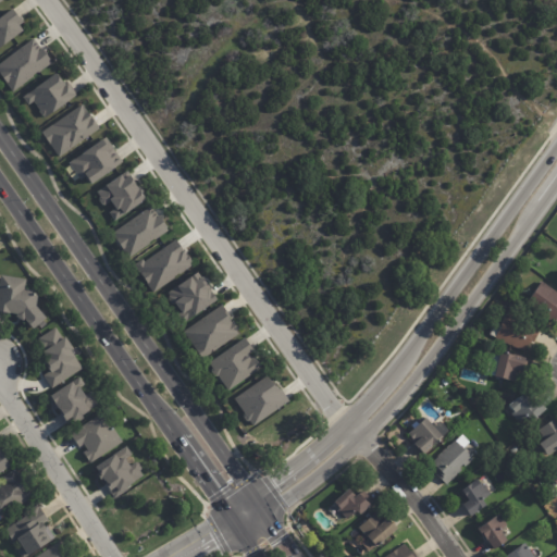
[(0,46),(25,32),(13,10),(0,17),(0,46)]
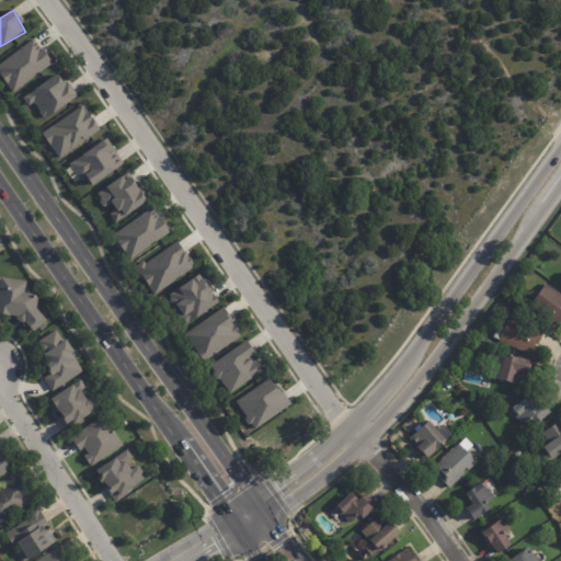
[(53,64),(35,38),(0,61),(0,75),(12,92),(53,64)]
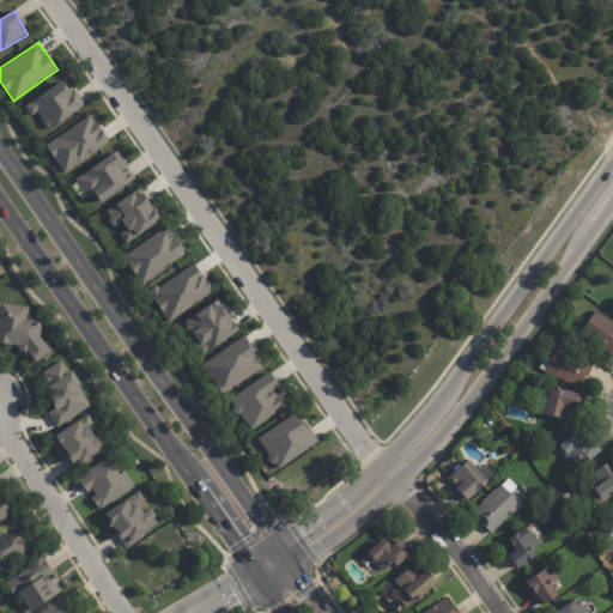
[(24,104),(31,116),(37,113),(48,129),(83,108),(66,79),(24,104)]
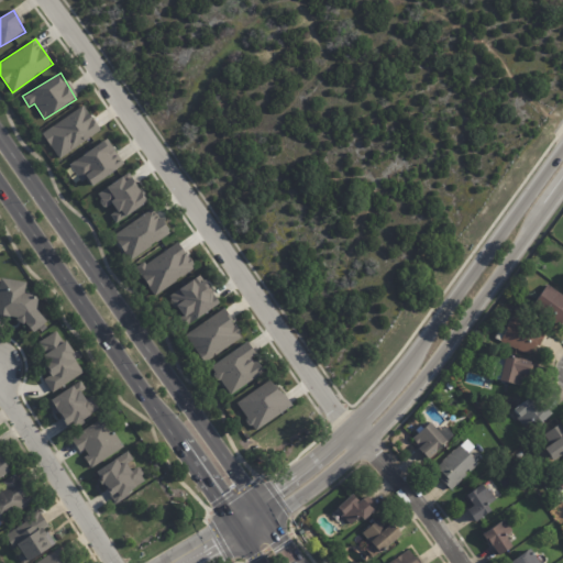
[(42,133),(58,158),(101,131),(84,105),(42,133)]
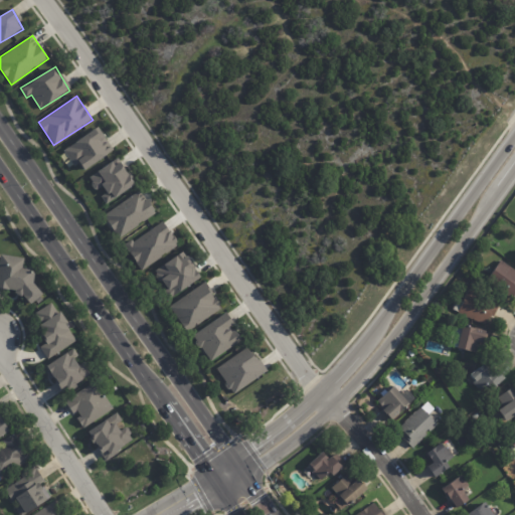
[(78,163),(83,170),(114,150),(99,127),(62,150),(73,166),(78,163)]
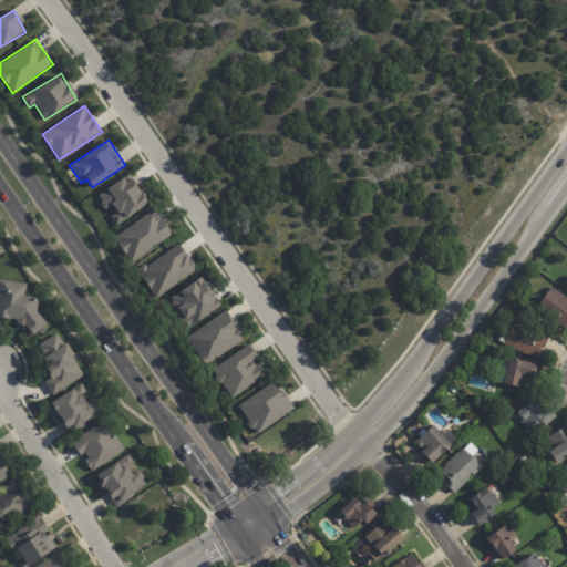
[(109,213),(116,224),(148,204),(130,175),(98,196),(107,213),(109,213)]
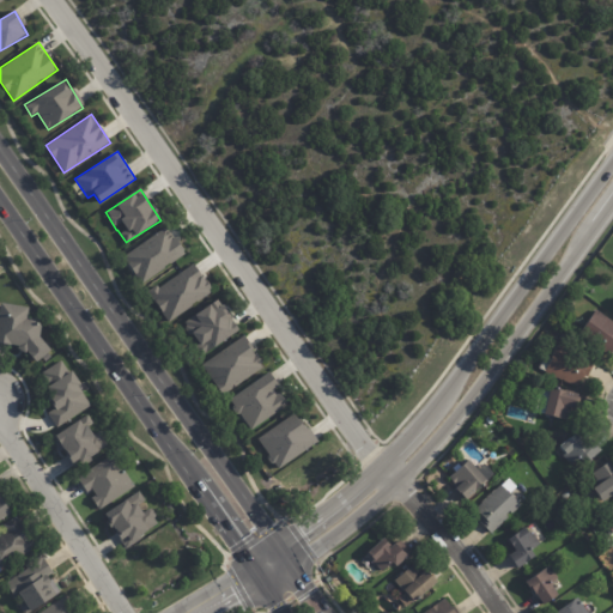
[(122,254),(139,283),(186,255),(169,226),(122,254)]
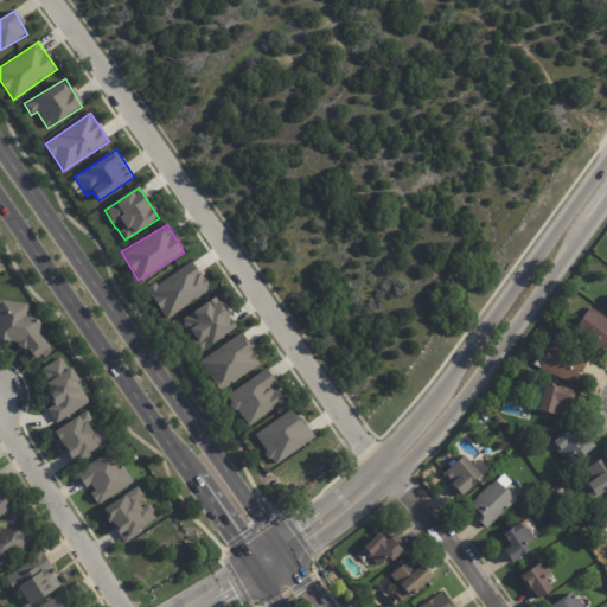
[(165,318),(211,289),(192,261),(147,289),(165,318)]
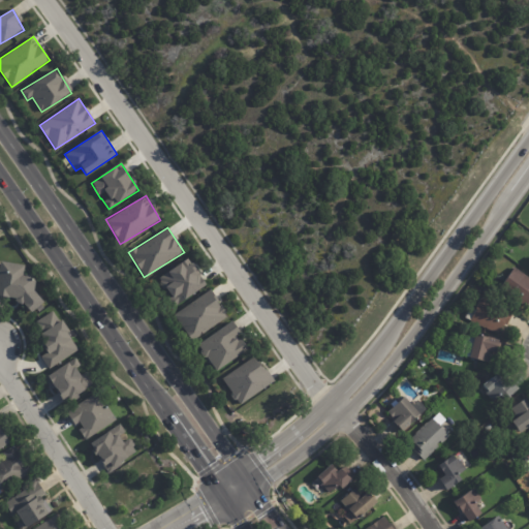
[(206,286),(190,258),(157,277),(174,305),(206,286)]
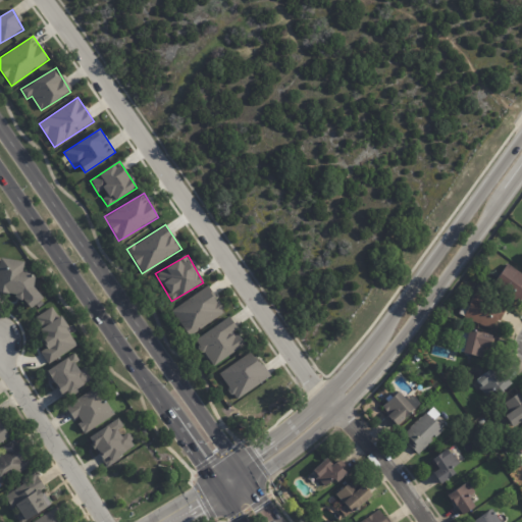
[(0,258),(23,261),(22,270),(31,271),(35,277),(33,285),(43,297),(41,300),(44,303),(39,308),(35,304),(31,308),(22,300),(23,300),(22,298),(21,300),(13,296),(15,294),(0,291),(0,258)]
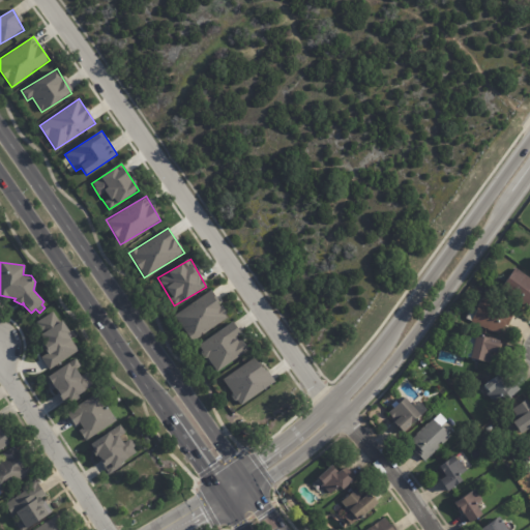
[(529,303),(528,306),(502,287),(518,267),(529,276),(529,303)]
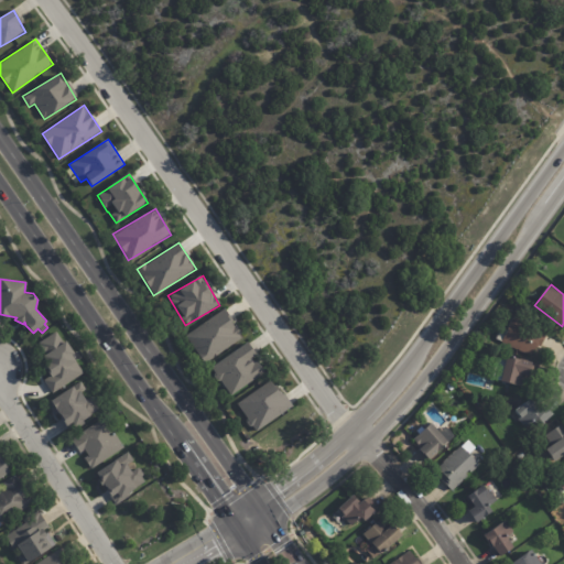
[(185,334),(203,362),(242,338),(225,310),(185,334)]
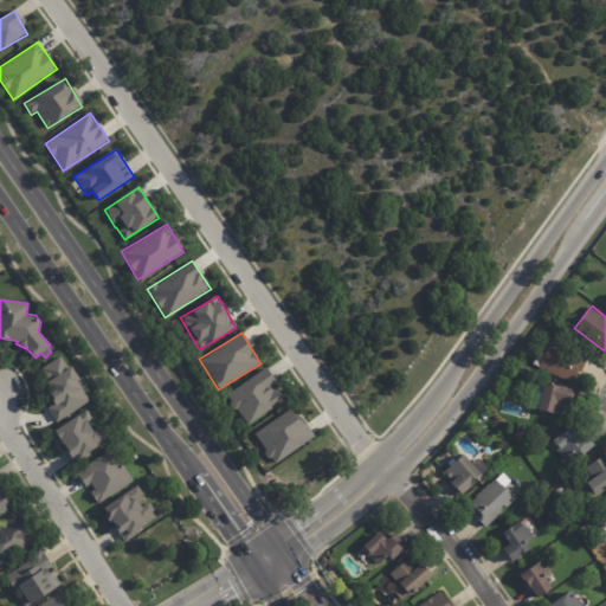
[(587,360),(582,372),(580,371),(578,373),(577,373),(573,381),(545,369),(541,367),(552,341),(588,358),(587,360)]
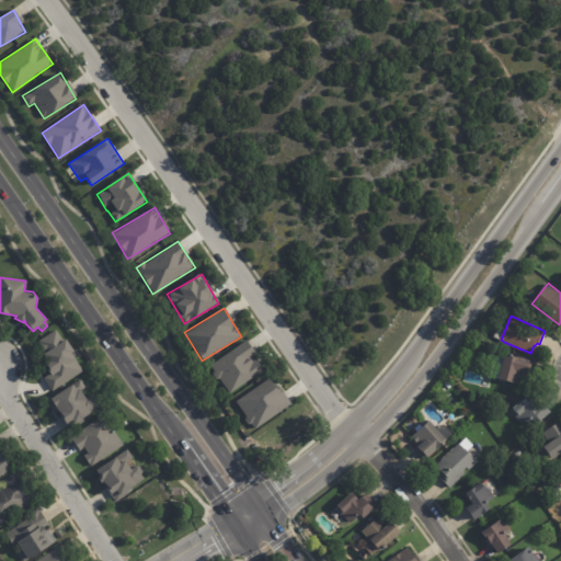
[(55,329),(63,340),(65,338),(73,351),(70,353),(82,370),(52,390),(44,378),(49,374),(45,367),(47,366),(45,363),(47,361),(43,354),(45,353),(37,341),(55,329)]
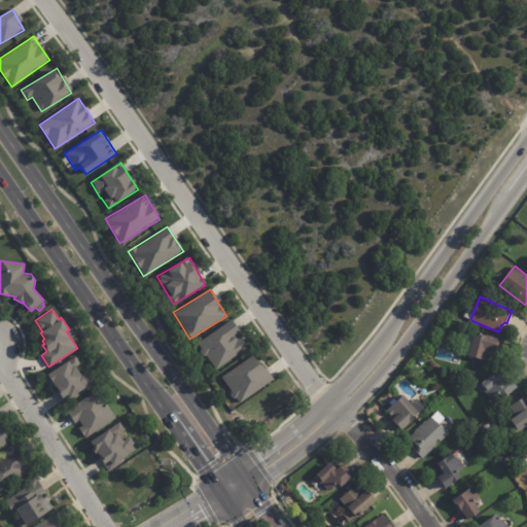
[(215,370),(246,348),(236,332),(239,330),(232,319),(197,343),(215,370)]
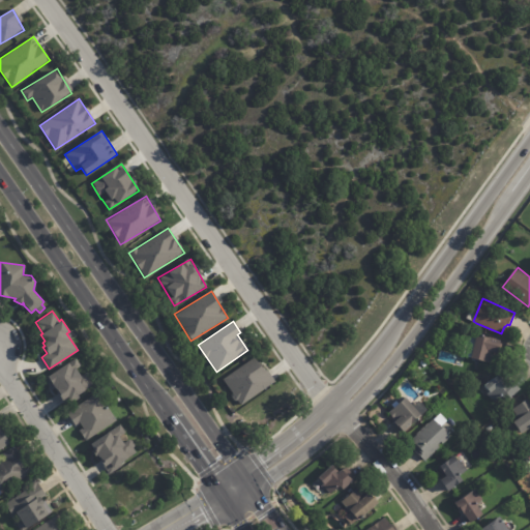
[(502,344),(500,355),(496,353),(493,363),(472,358),(477,334),(501,341),(501,343),(503,343),(502,344)]
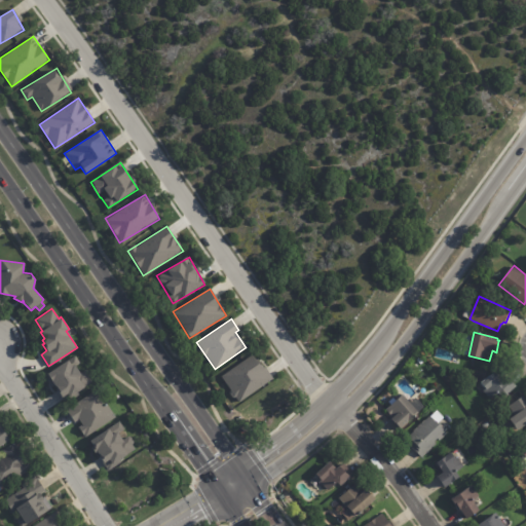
[(220,375),(237,402),(271,380),(255,353),(220,375)]
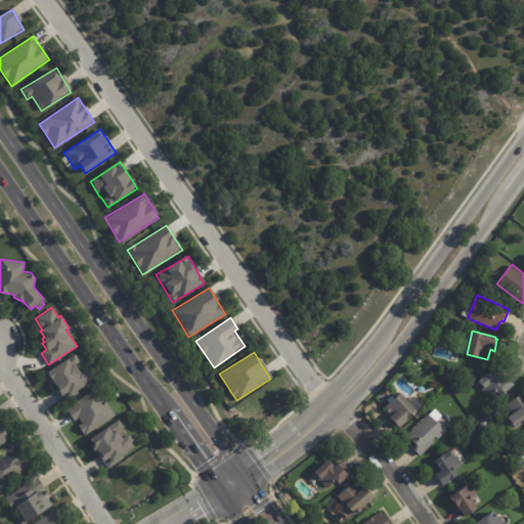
[(75,353),(80,361),(76,364),(80,370),(86,366),(91,373),(87,376),(91,380),(77,390),(79,393),(72,398),(71,397),(66,401),(55,387),(56,386),(54,383),(51,385),(44,375),(75,353)]
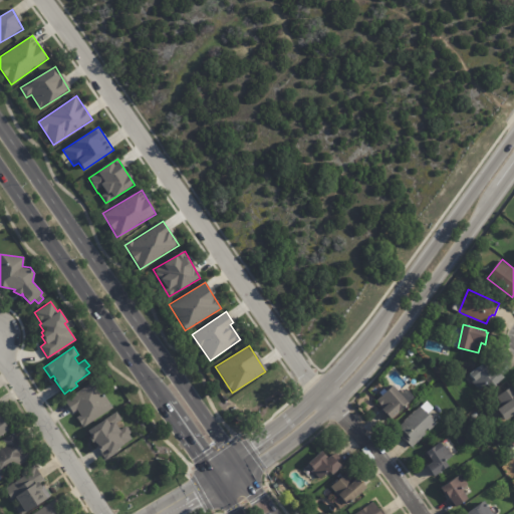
[(490,371),(490,372),(496,367),(504,377),(489,391),(486,387),(480,393),(473,384),(476,381),(470,374),(483,363),(490,371)]
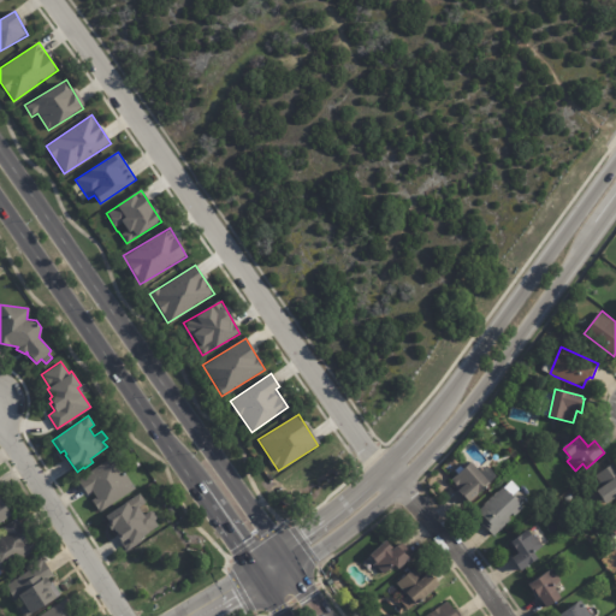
[(135,487),(113,455),(77,479),(87,495),(92,491),(95,497),(90,499),(99,511),(135,487)]
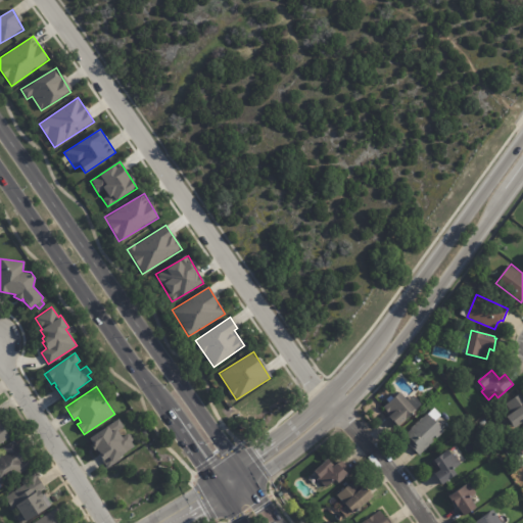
[(409,399),(417,409),(396,427),(388,418),(390,416),(390,415),(391,415),(384,407),(401,391),(409,399)]
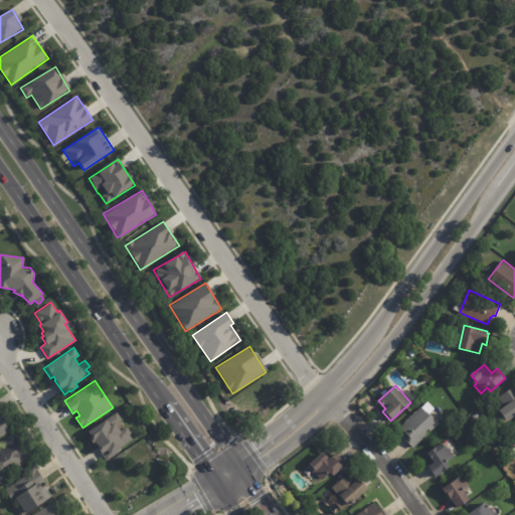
[(514,414),(506,421),(499,410),(503,407),(497,398),(514,385),(514,414)]
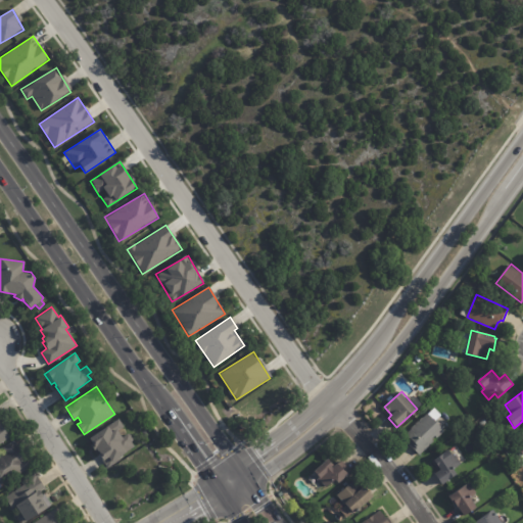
[(441,416),(436,421),(445,430),(437,437),(435,435),(432,438),(434,440),(421,455),(411,444),(413,442),(411,441),(413,439),(411,436),(410,437),(407,434),(419,421),(420,421),(429,413),(429,414),(435,408),(442,415),(441,416)]
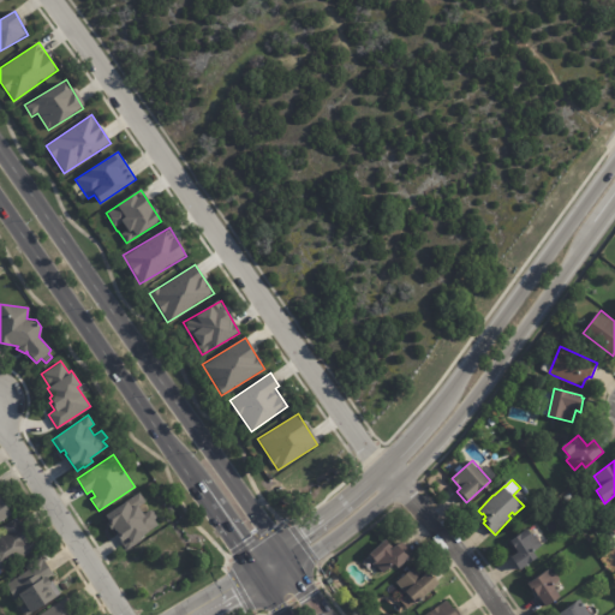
[(0,490),(3,494),(0,495),(0,497),(1,499),(4,497),(7,503),(5,505),(11,514),(0,520),(0,490)]
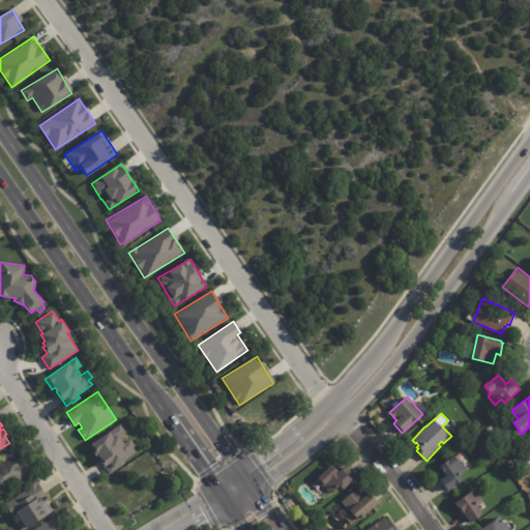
[(104,468),(99,460),(97,455),(95,458),(90,450),(92,449),(89,444),(119,423),(125,432),(118,437),(123,443),(128,439),(131,440),(134,444),(134,446),(137,451),(127,458),(127,459),(120,464),(121,465),(109,474),(104,468)]
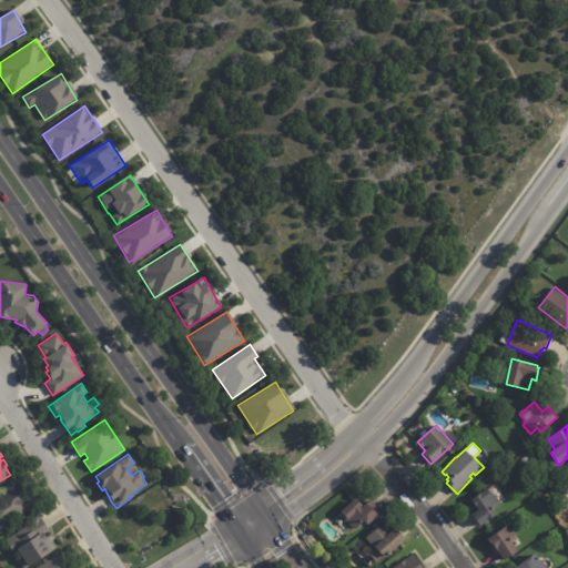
[(30,487),(33,493),(27,497),(33,506),(1,527),(0,525),(0,493),(4,490),(2,486),(14,478),(17,483),(24,478),(30,487)]
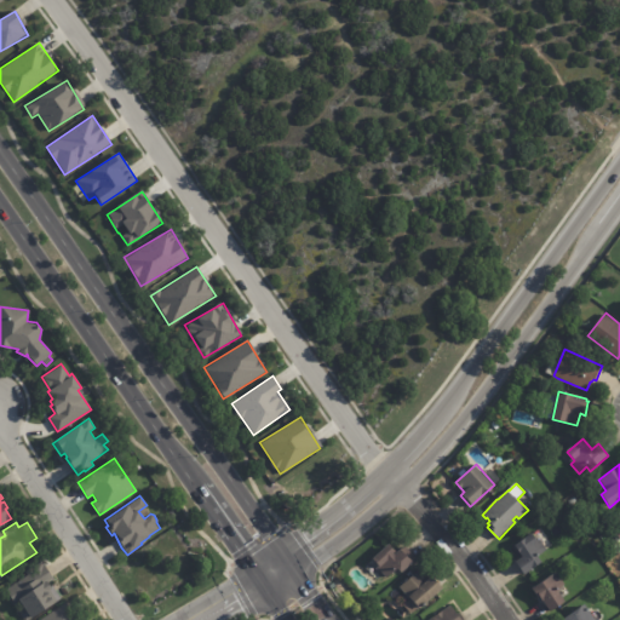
[(534,533),(539,540),(540,539),(547,550),(539,555),(543,561),(533,567),(534,568),(526,574),(517,561),(521,557),(514,546),(534,532),(534,533)]
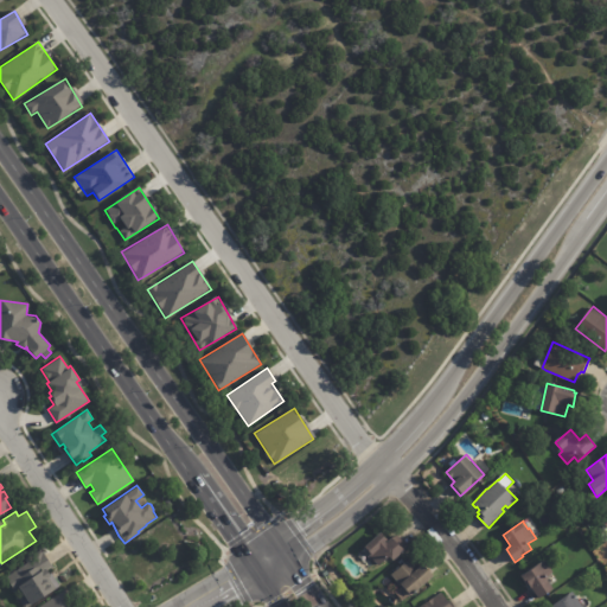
[(564,529),(572,525),(575,531),(568,535),(564,529)]
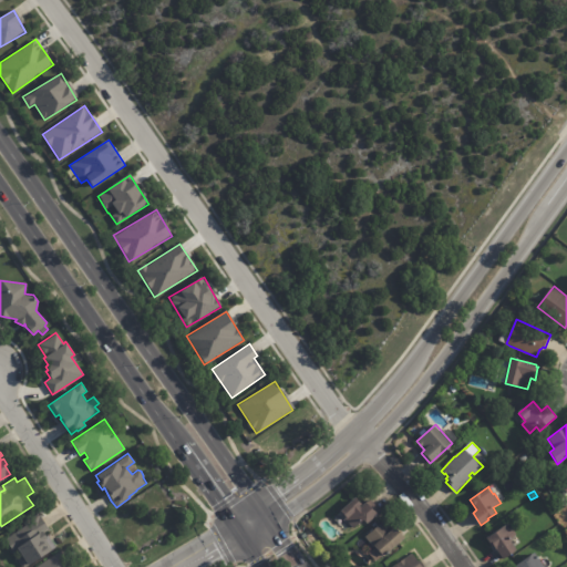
[(534,506),(531,502),(536,497),(539,502),(534,506)]
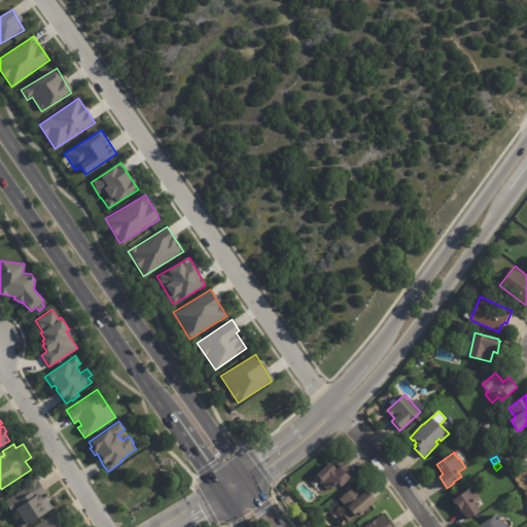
[(344,464),(353,476),(351,478),(351,479),(342,487),(338,483),(328,492),(321,484),(321,483),(319,480),(319,479),(316,476),(330,463),(336,469),(335,470),(335,471),(344,464)]
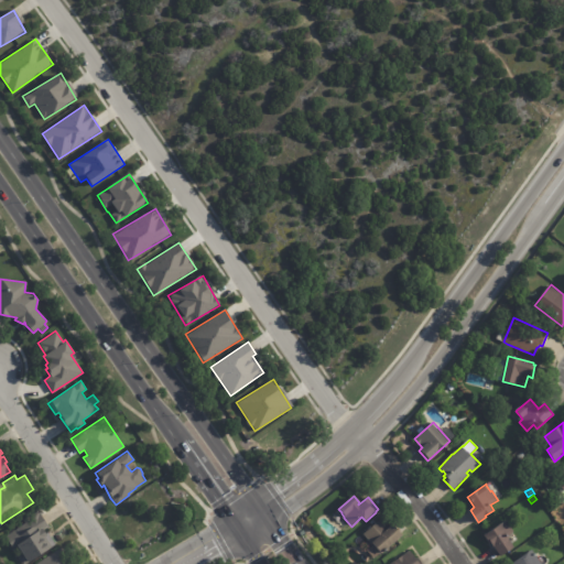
[(554,511),(549,505),(556,499),(561,506),(554,511)]
